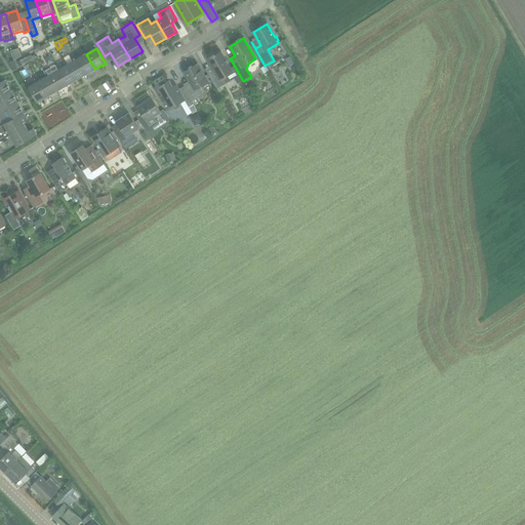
[(233,72),(226,61),(220,52),(214,55),(214,54),(206,59),(213,72),(208,74),(205,69),(216,89),(226,84),(224,80),(227,79),(225,76),(233,72)]
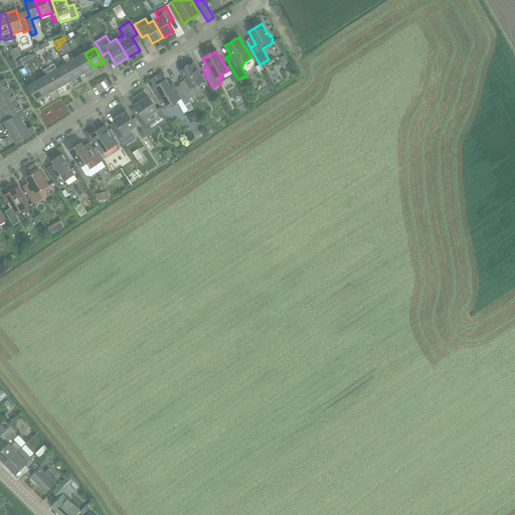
[(86,71),(93,67),(84,53),(75,58),(84,73),(87,72),(86,71)]
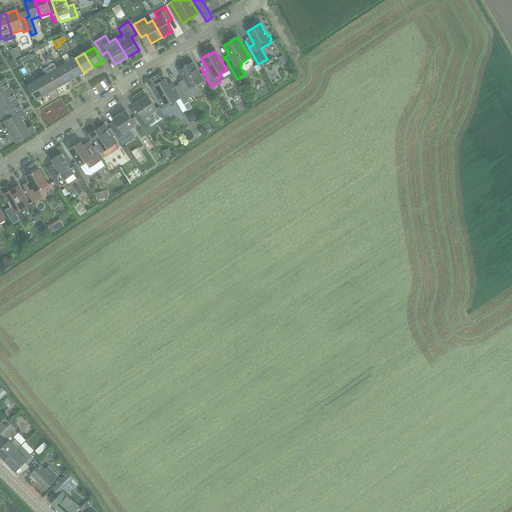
[(65,63),(74,78),(81,74),(82,74),(84,73),(75,58),(65,63)]
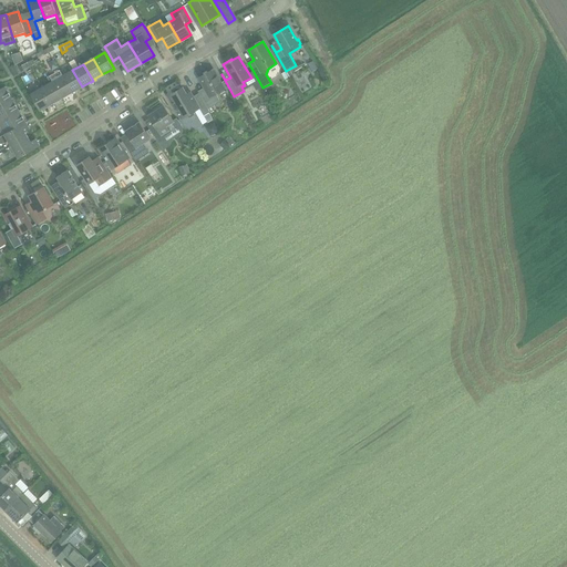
[(74,91),(82,86),(72,70),(62,76),(72,93),(74,92),(74,91)]
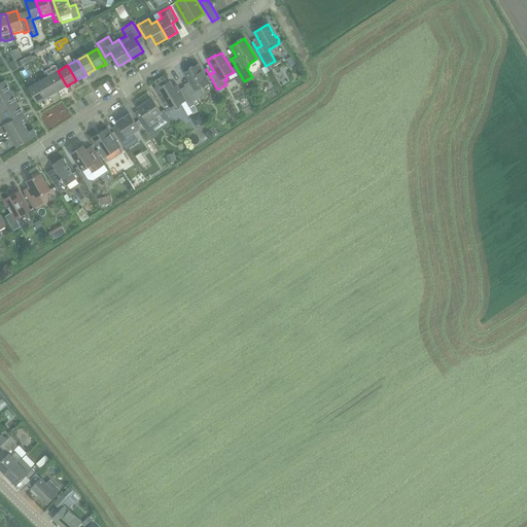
[(208,82),(203,73),(198,65),(184,73),(191,85),(187,89),(186,89),(185,89),(194,101),(205,95),(202,90),(203,85),(208,82)]
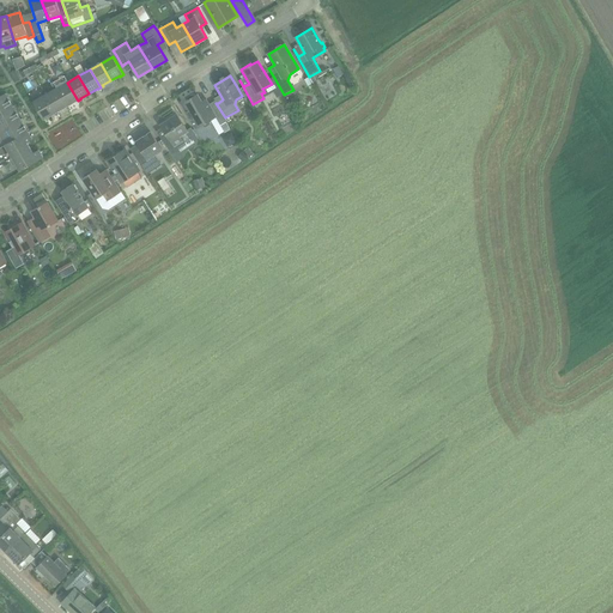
[(67,83),(56,89),(66,107),(76,101),(76,102),(78,101),(67,83)]
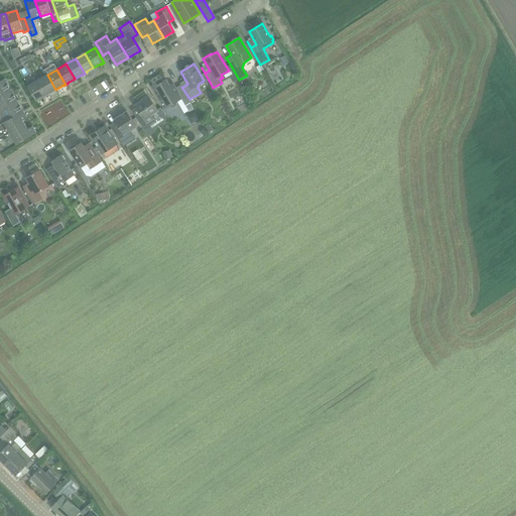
[(47,75),(38,81),(46,96),(48,95),(48,94),(55,90),(47,75)]
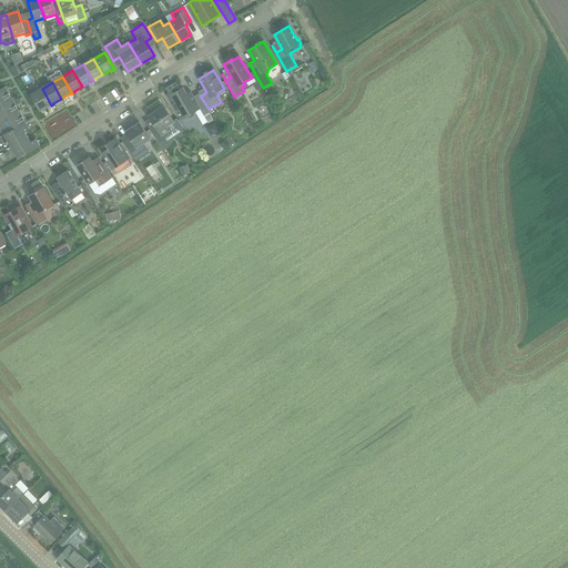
[(4,87),(0,89),(0,101),(10,95),(4,87)]
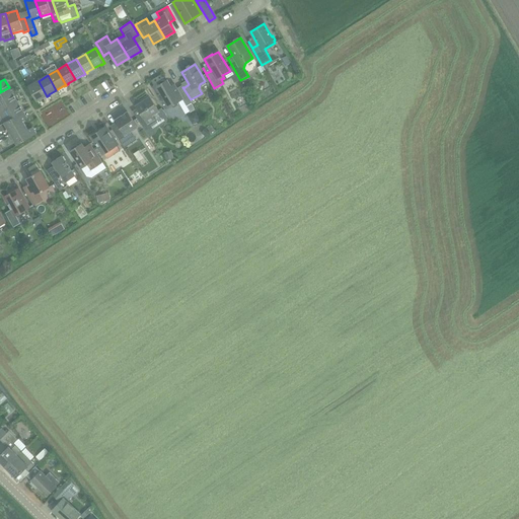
[(187,106),(192,102),(191,99),(182,87),(181,85),(176,88),(174,84),(170,86),(167,80),(165,81),(163,81),(161,81),(159,83),(158,85),(153,88),(165,109),(171,105),(172,106),(174,107),(177,105),(178,103),(177,101),(182,99),(187,106)]
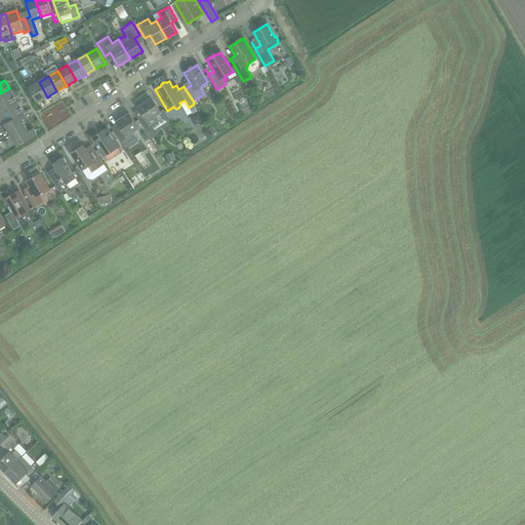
[(28,88),(32,93),(37,102),(36,102),(37,103),(45,97),(45,98),(47,97),(39,82),(28,88)]
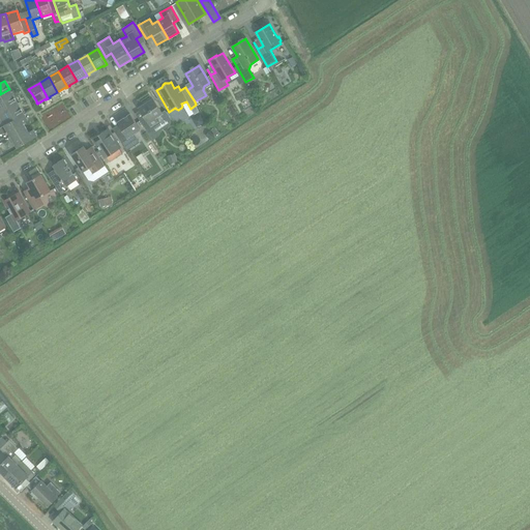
[(0,105),(13,97),(9,89),(0,94),(0,105)]
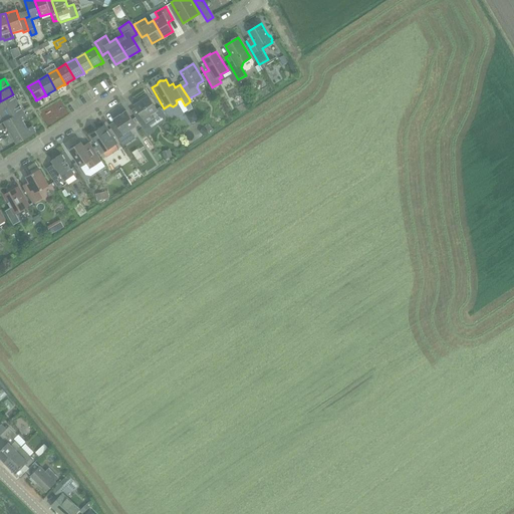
[(0,111),(18,102),(13,94),(0,101),(0,111)]
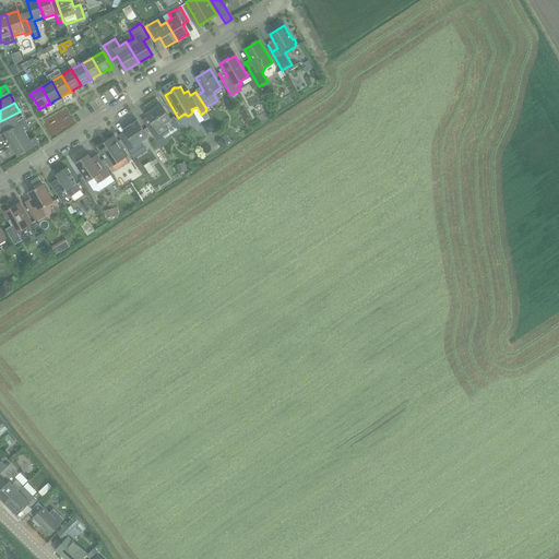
[(153,137),(157,142),(163,138),(159,133),(166,129),(163,125),(170,119),(167,114),(161,105),(146,115),(153,123),(147,128),(153,137)]
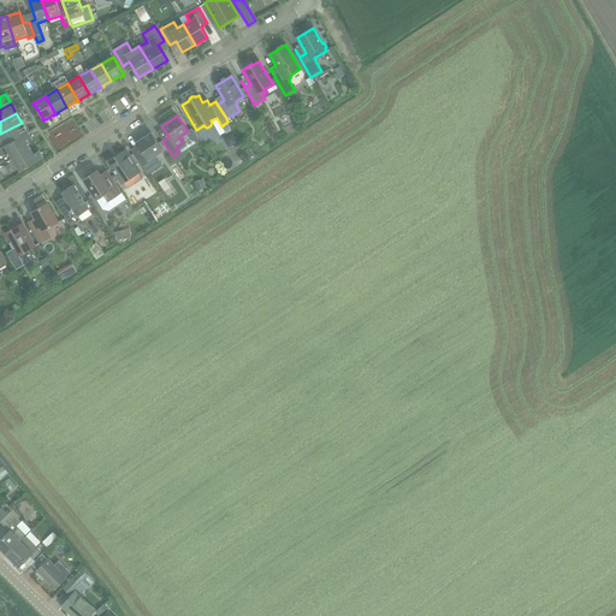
[(22,123),(0,134),(0,138),(4,144),(27,131),(22,123)]
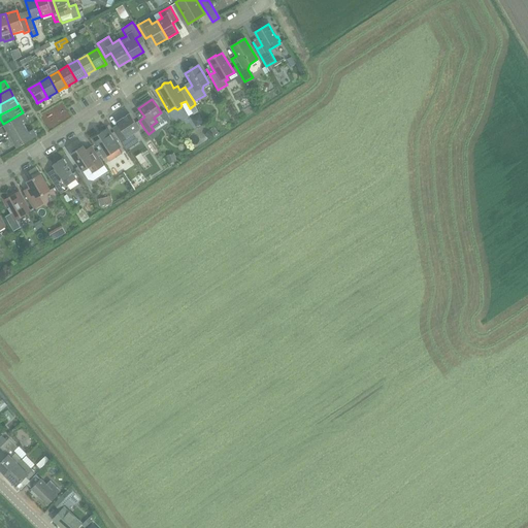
[(27,121),(23,112),(3,124),(8,132),(23,123),(27,121)]
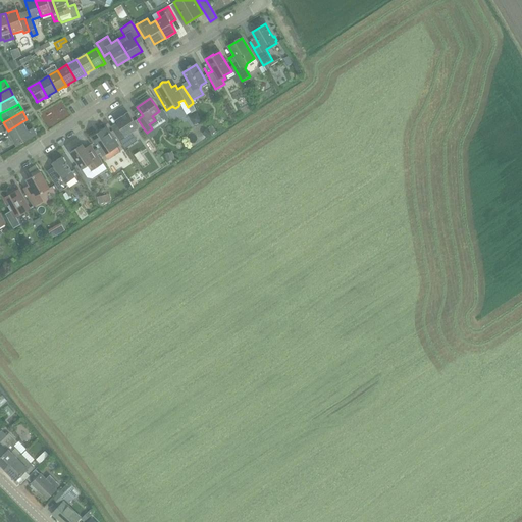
[(111,126),(110,126),(125,149),(137,141),(132,132),(138,127),(128,112),(115,121),(118,125),(113,129),(111,126)]
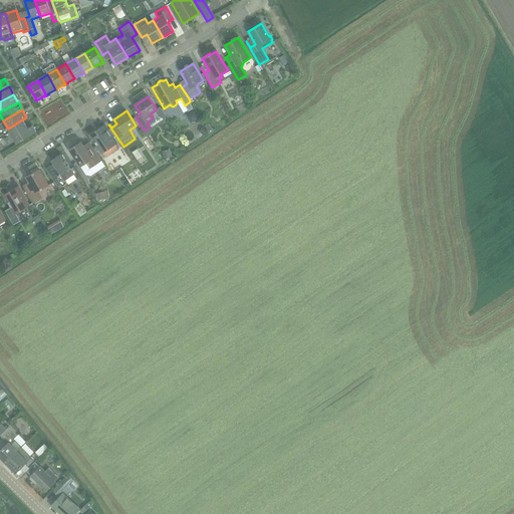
[(27,127),(22,119),(8,129),(12,137),(27,127)]
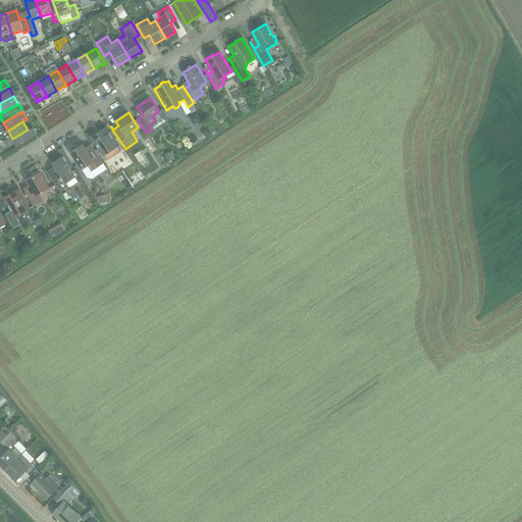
[(191,132),(200,131),(200,121),(191,121),(191,132)]
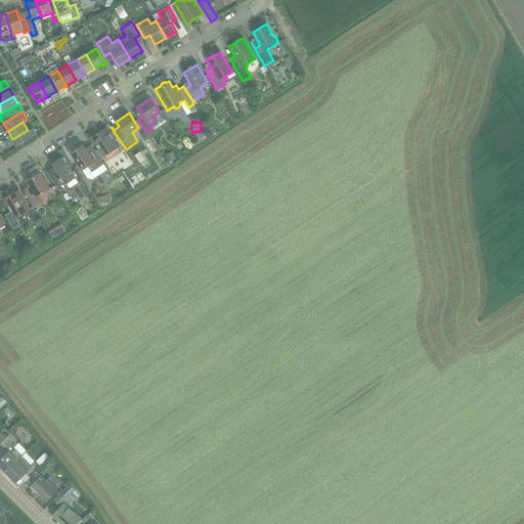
[(91,137),(97,146),(103,156),(119,146),(106,128),(91,137)]
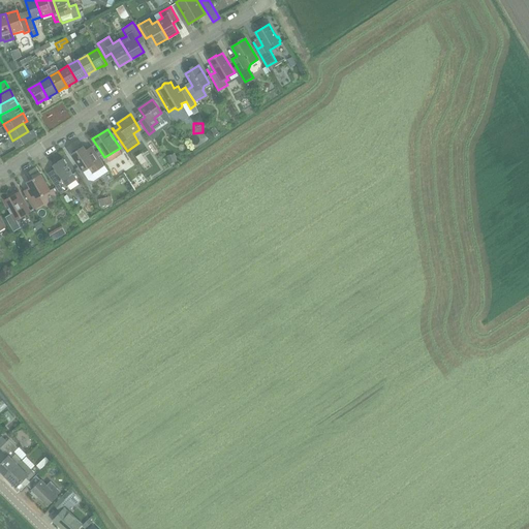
[(28,132),(28,131),(12,141),(18,149),(18,148),(31,139),(32,139),(36,136),(33,130),(28,132)]
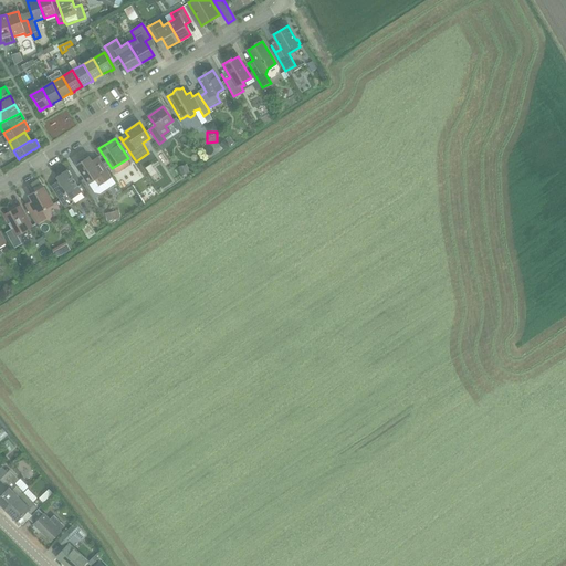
[(229,145),(223,140),(219,146),(224,150),(229,145)]
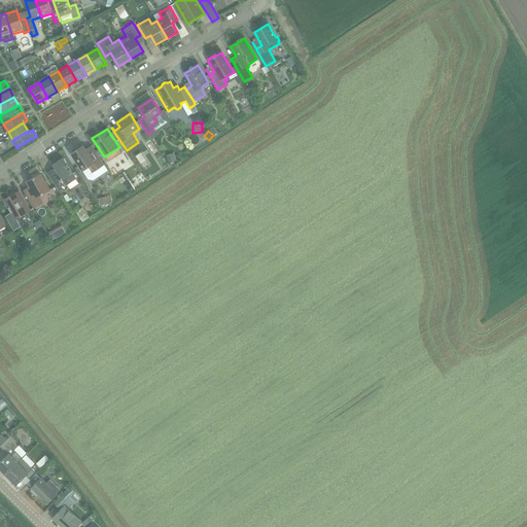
[(71,153),(76,163),(82,171),(89,167),(92,173),(104,165),(92,146),(91,146),(93,148),(88,151),(83,145),(71,153)]
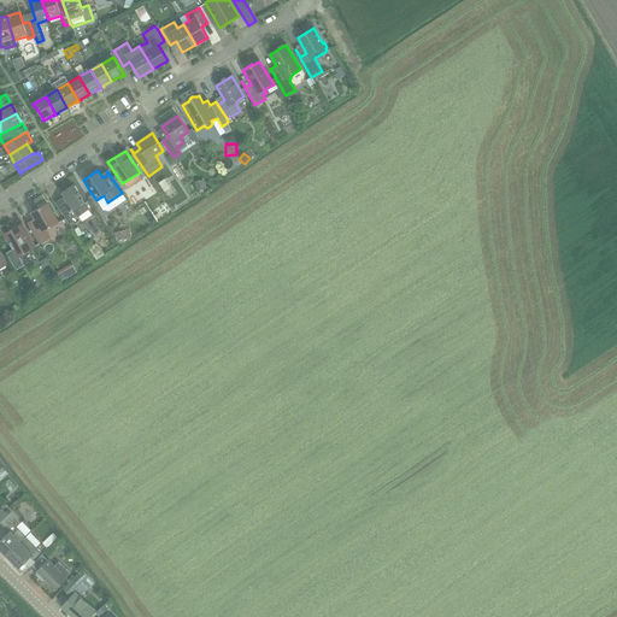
[(177,192),(186,186),(176,172),(168,178),(177,192)]
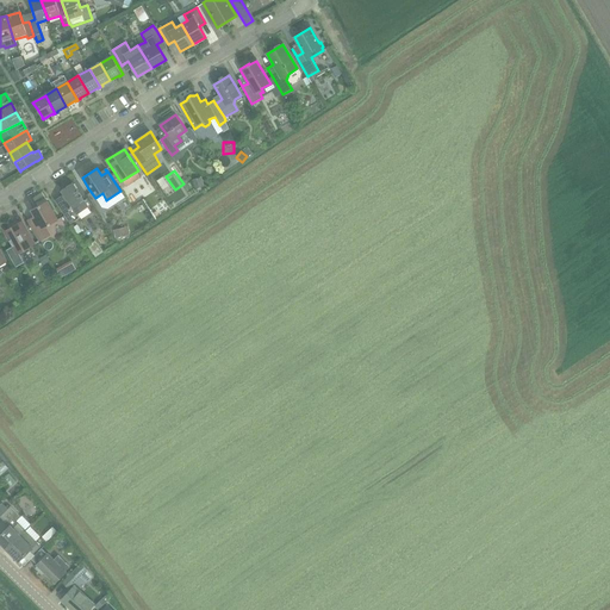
[(55,200),(70,224),(80,218),(78,215),(88,207),(72,184),(61,191),(63,194),(55,200)]
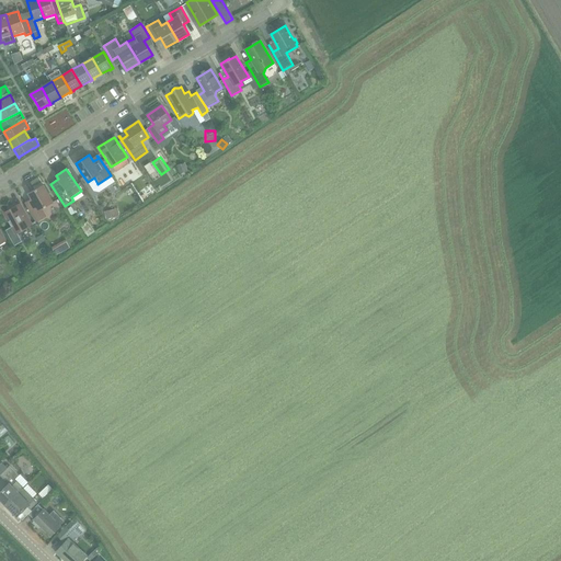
[(25,203),(31,212),(36,221),(46,216),(42,208),(53,203),(43,185),(29,193),(32,199),(25,203)]
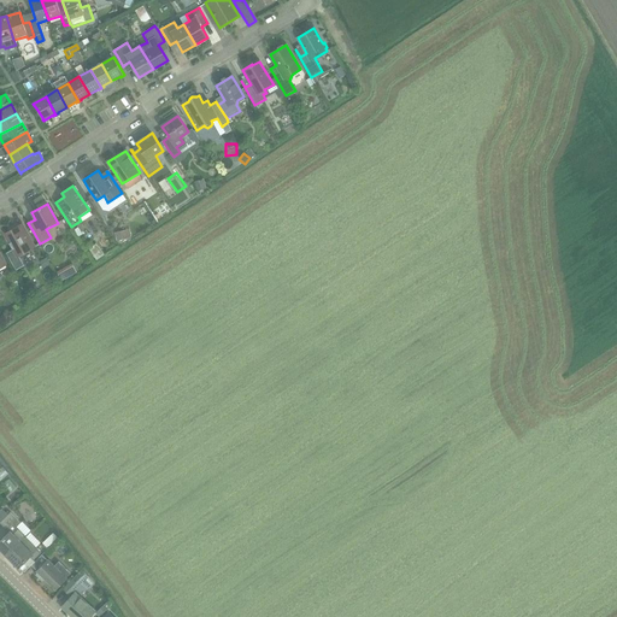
[(136,229),(140,225),(129,213),(119,222),(134,240),(141,234),(136,229)]
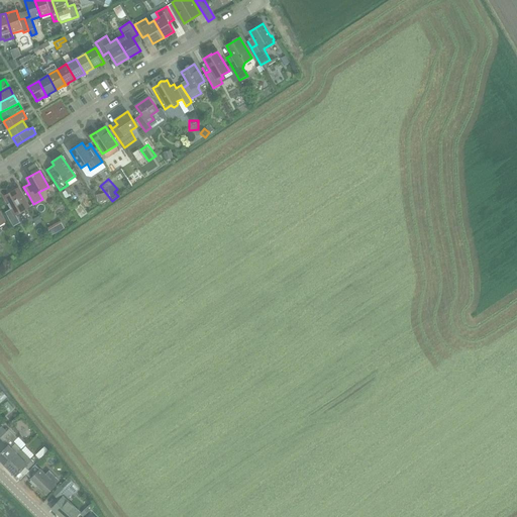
[(18,188),(4,196),(9,205),(11,209),(5,212),(13,226),(20,222),(16,214),(29,207),(23,197),(18,188)]
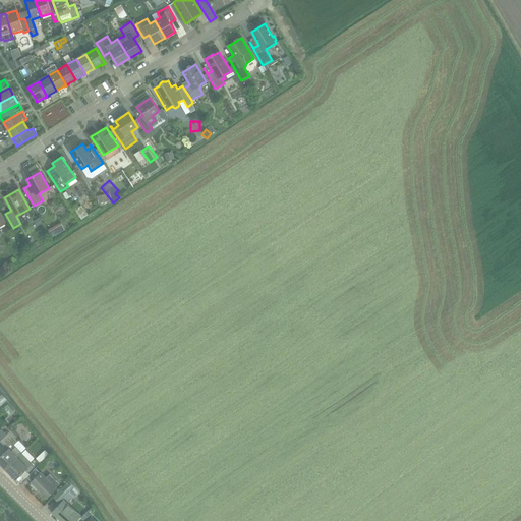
[(0,457),(0,464),(5,469),(17,457),(17,458),(21,453),(14,445),(17,442),(8,433),(6,436),(1,430),(0,430),(0,442),(5,447),(6,446),(8,449),(0,457)]
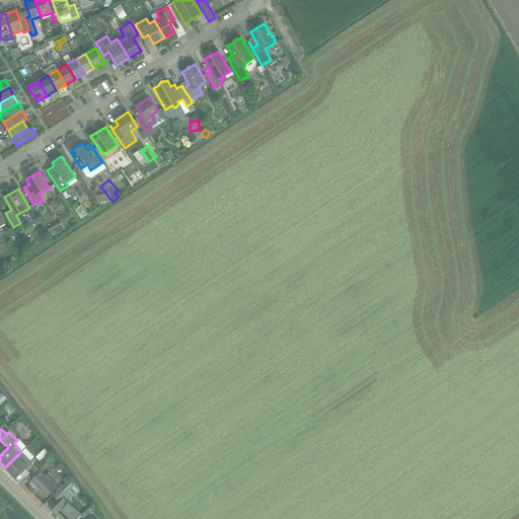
[(17,455),(5,467),(15,477),(22,470),(25,468),(28,471),(34,464),(21,451),(17,456),(17,455)]
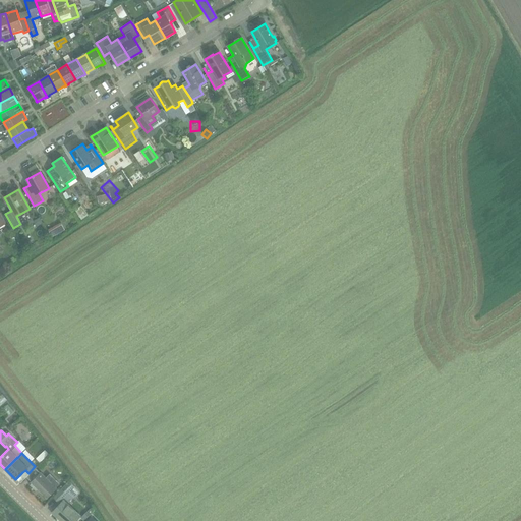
[(39,454),(35,458),(39,463),(43,459),(39,454)]
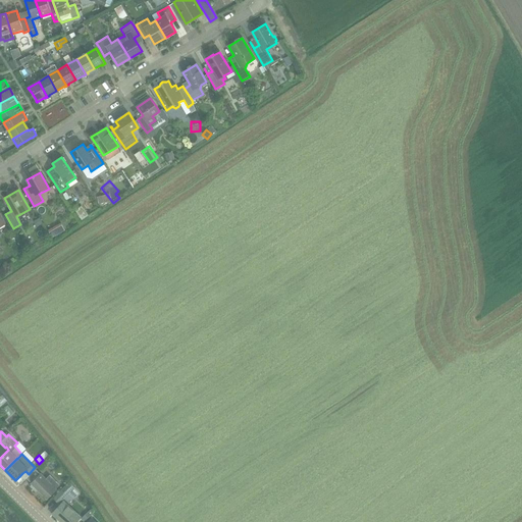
[(47,499),(54,491),(56,489),(55,489),(59,485),(49,475),(46,479),(41,474),(36,469),(27,478),(47,499)]
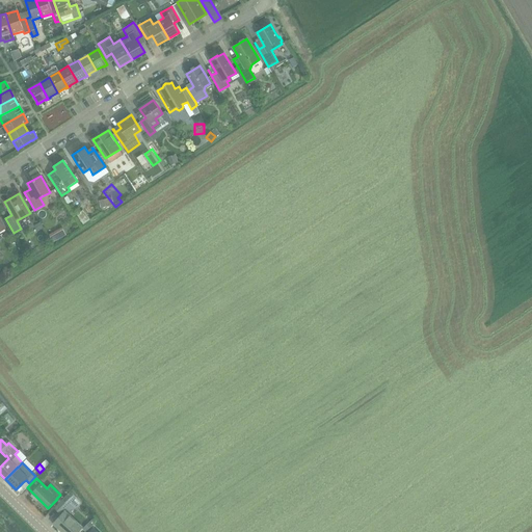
[(71,490),(54,507),(59,513),(72,502),(77,507),(82,503),(71,490)]
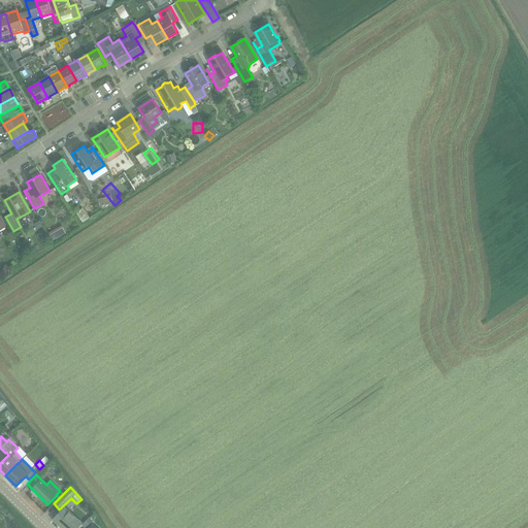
[(62,527),(76,527),(77,527),(81,523),(64,507),(60,512),(53,520),(62,527)]
